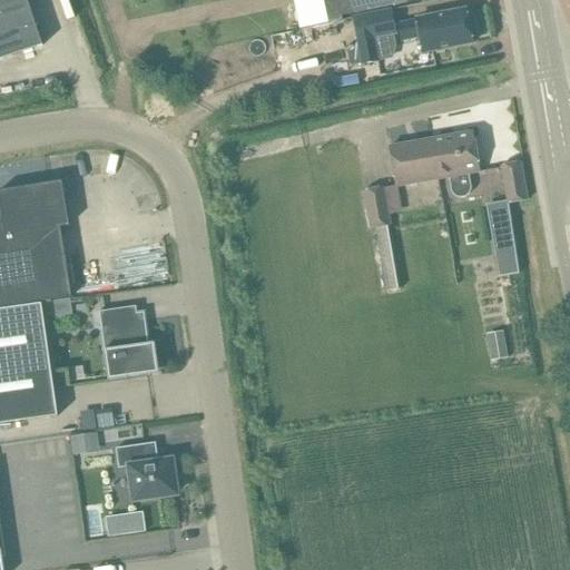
[(0,0),(0,59),(43,46),(27,0),(0,0)]
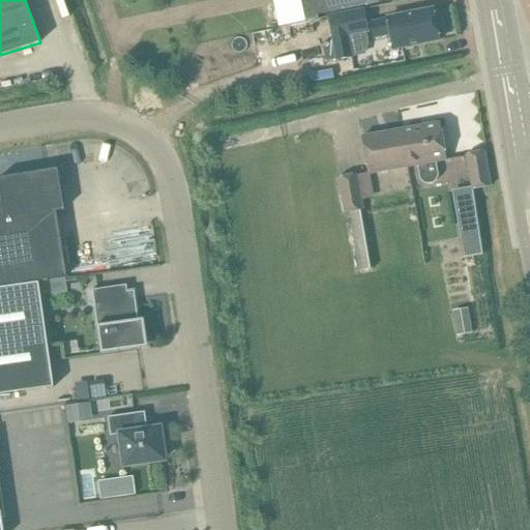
[(276,0),(283,25),(326,15),(322,0),(276,0)]
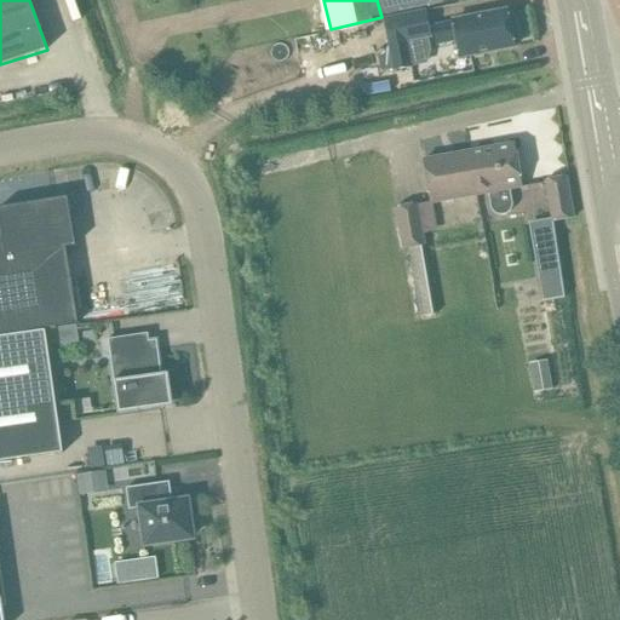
[(429,5),(430,7),(455,3),(454,0),(379,0),(383,15),(429,5)]
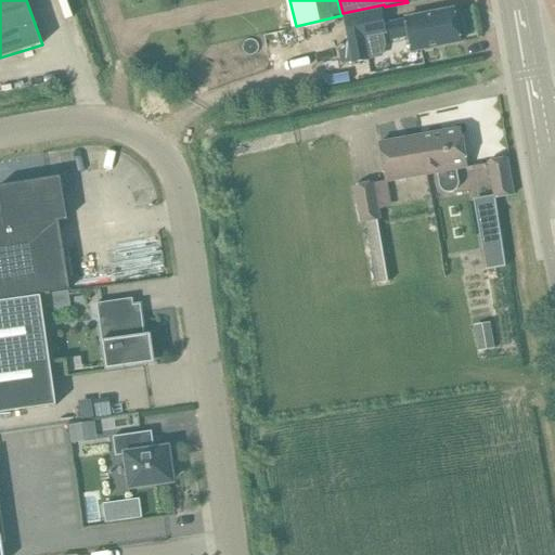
[(382,9),(344,16),(348,43),(352,62),(352,64),(370,60),(365,38),(386,34),(382,9)]
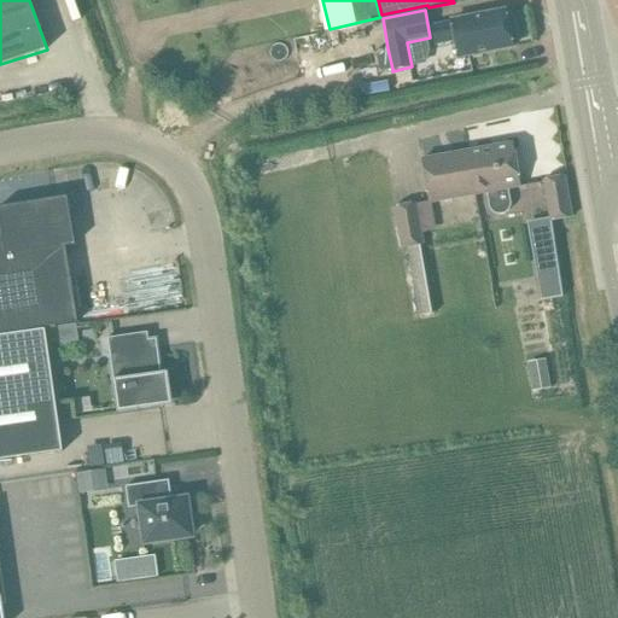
[(459,57),(513,47),(506,10),(452,21),(452,23),(432,27),(436,44),(455,40),(459,57)]
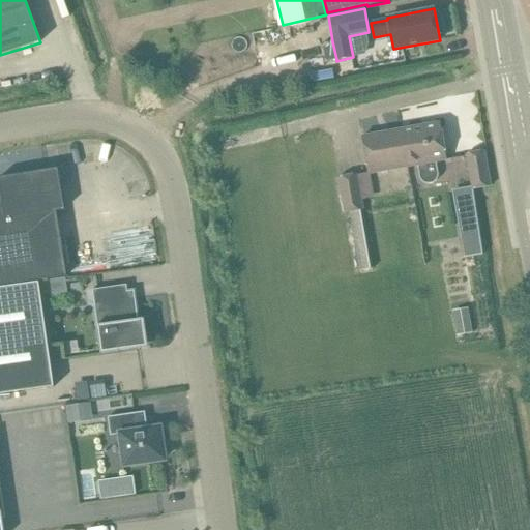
[(332,41),(323,43),(326,61),(336,59),(332,41)]
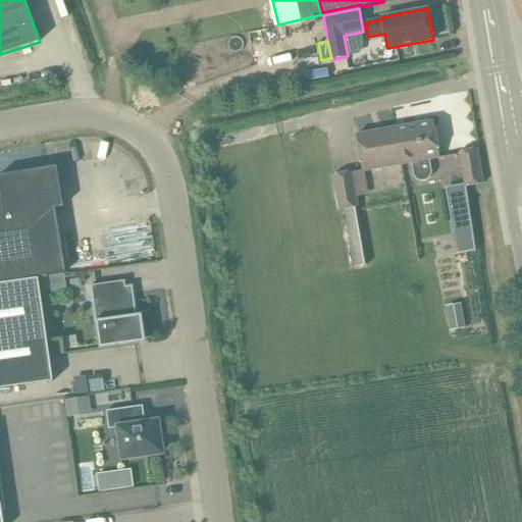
[(430,159),(439,157),(433,121),(395,127),(402,164),(412,162),(415,176),(418,179),(423,183),(427,181),(430,178),(432,173),(430,159)]
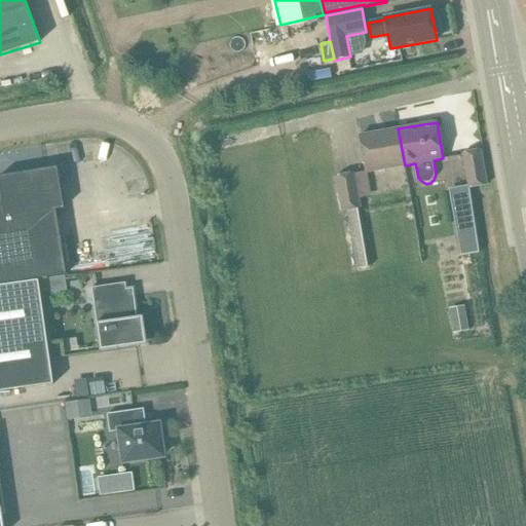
[(405,165),(398,128),(359,136),(366,173),(405,165)]
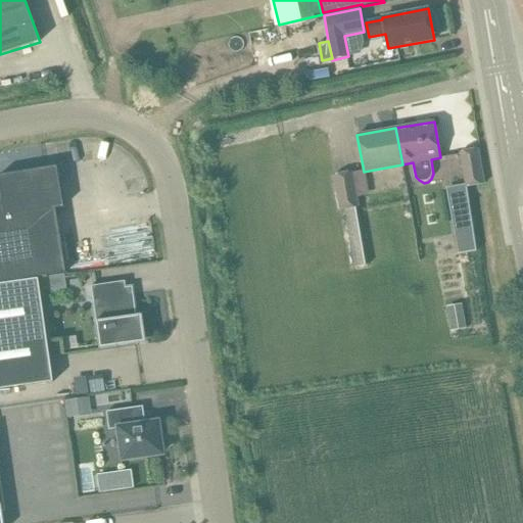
[(484,184),(478,149),(460,152),(466,187),(484,184)]
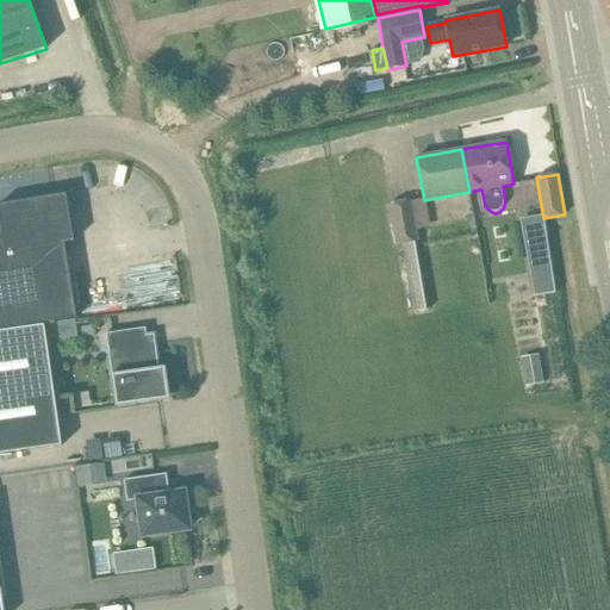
[(70,275),(66,243),(74,241),(67,194),(0,205),(0,330),(157,305),(150,262),(70,275)]
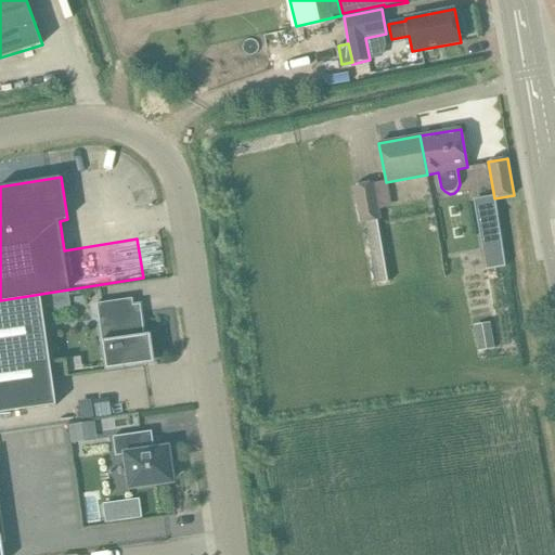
[(366,227),(376,282),(376,283),(391,280),(376,192),(374,182),(355,185),(361,223),(366,222),(366,227)]
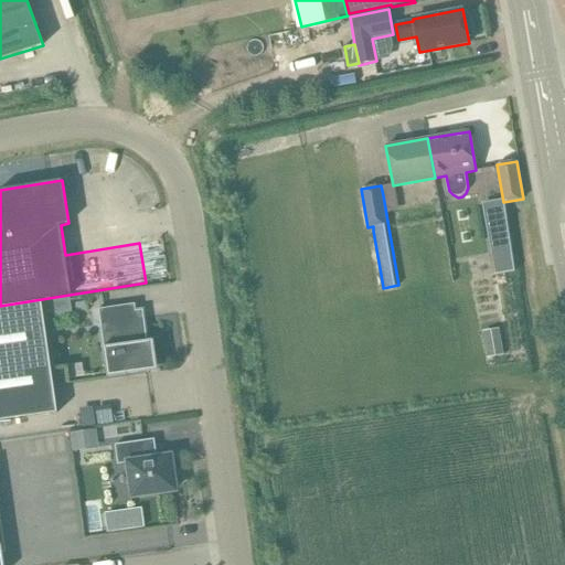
[(509,235),(490,238),(496,274),(514,270),(509,235)]
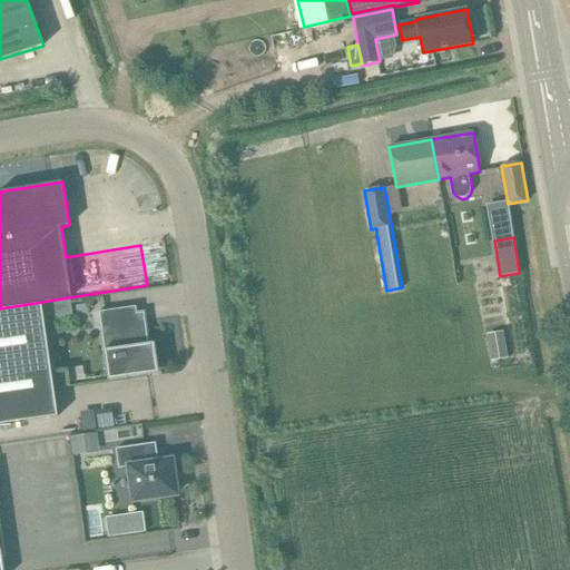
[(70,300),(51,303),(53,318),(72,315),(70,300)]
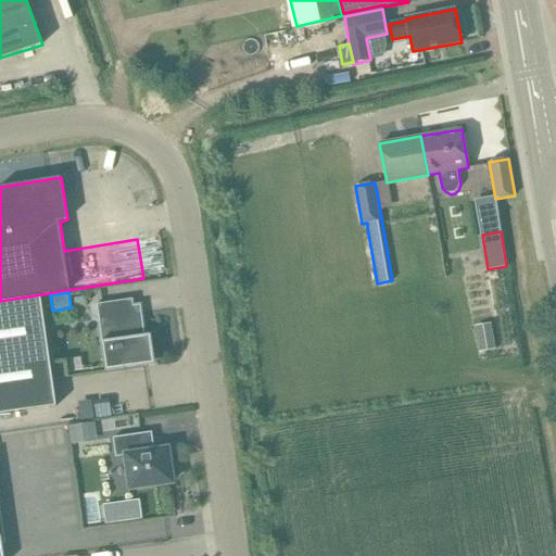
[(0,414),(57,406),(41,297),(0,302),(0,414)]
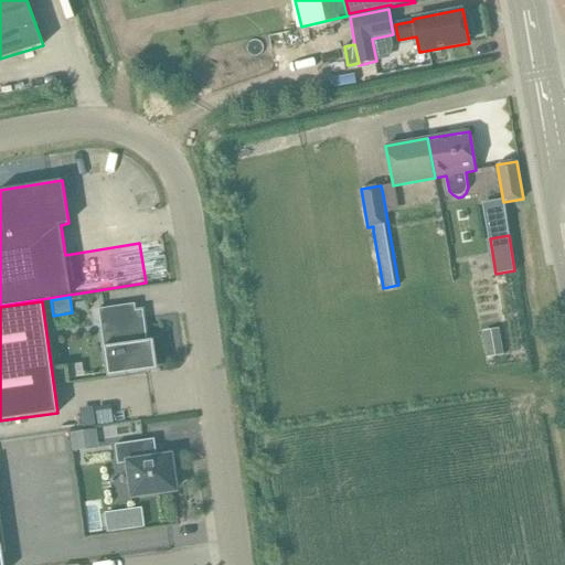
[(137,319),(135,304),(98,309),(100,326),(121,322),(125,344),(104,348),(108,377),(147,372),(145,356),(156,355),(153,340),(147,341),(144,319),(137,319)]
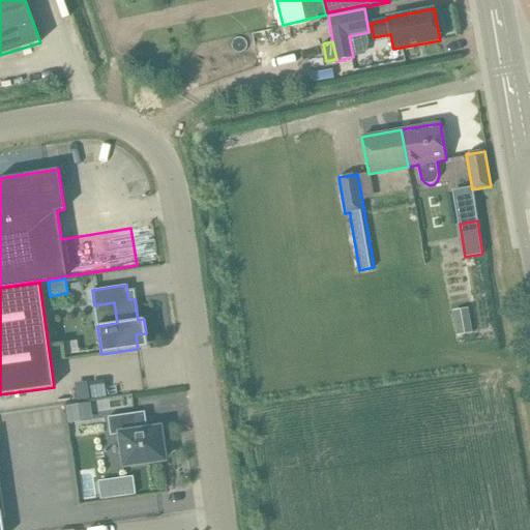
[(454,316),(458,335),(472,332),(469,314),(454,316)]
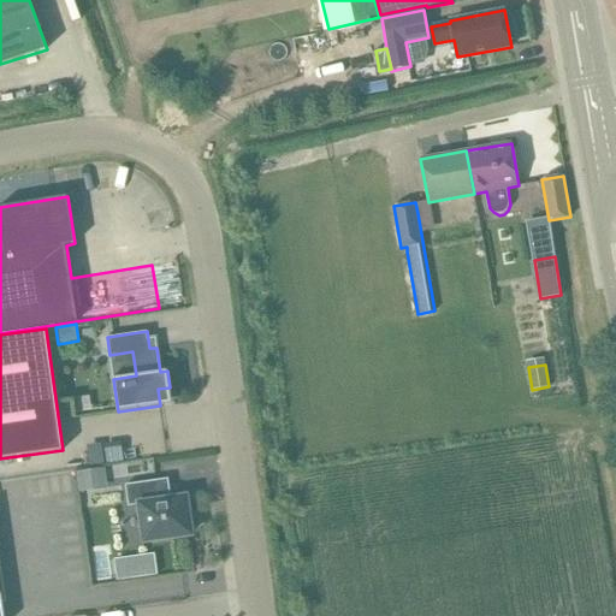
[(92,469),(77,472),(80,492),(94,491),(92,469)]
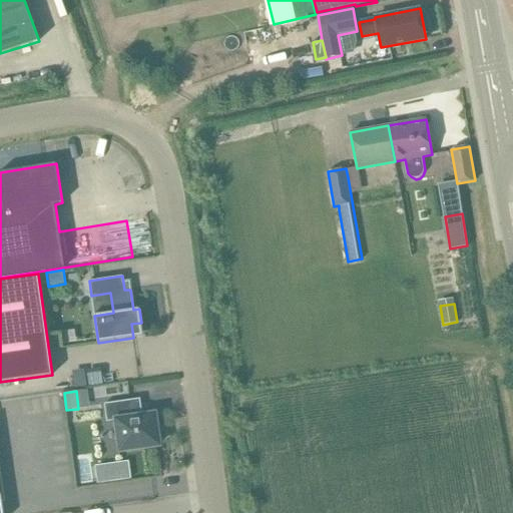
[(156,428),(154,415),(133,418),(130,400),(104,404),(107,418),(116,417),(121,450),(159,445),(158,441),(161,441),(159,428),(156,428)]
